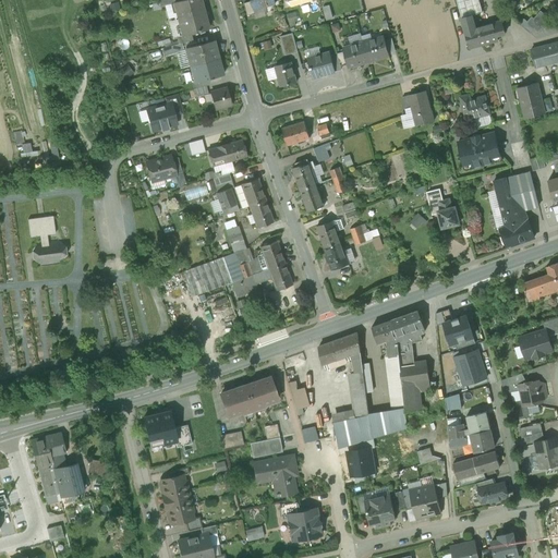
[(182,0),(173,2),(173,3),(178,20),(204,12),(201,0),(182,0)]
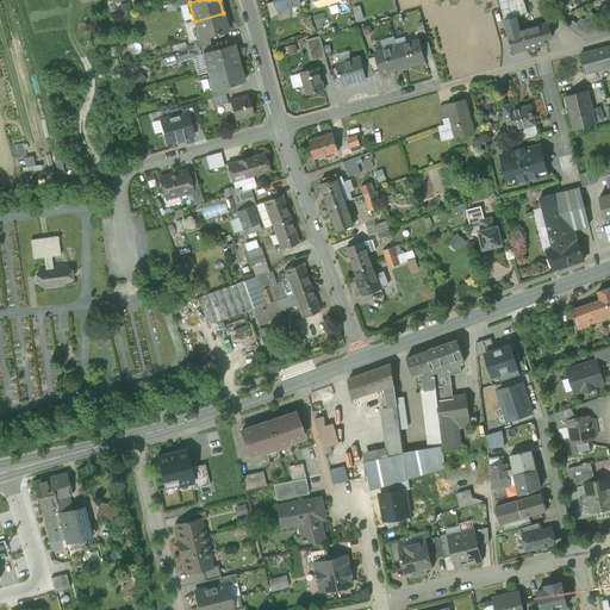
[(300,0),(274,0),(275,1),(278,11),(302,4),(300,0)]
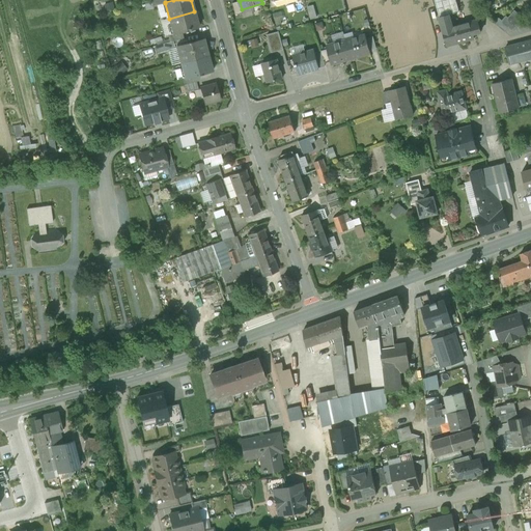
[(454,0),(419,0),(434,50),(447,47),(439,18),(449,16),(449,15),(458,12),(454,0)]
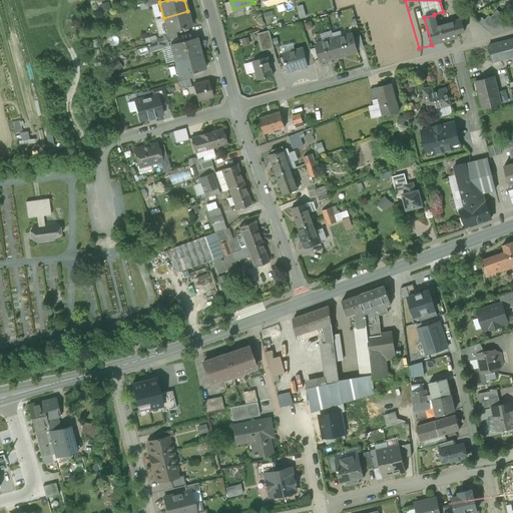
[(231,1),(224,3),(227,15),(234,13),(233,9),(231,1)]
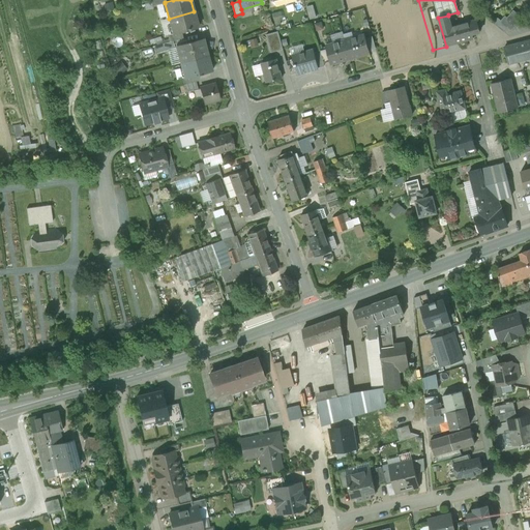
[(310,19),(317,17),(314,4),(306,6),(310,19)]
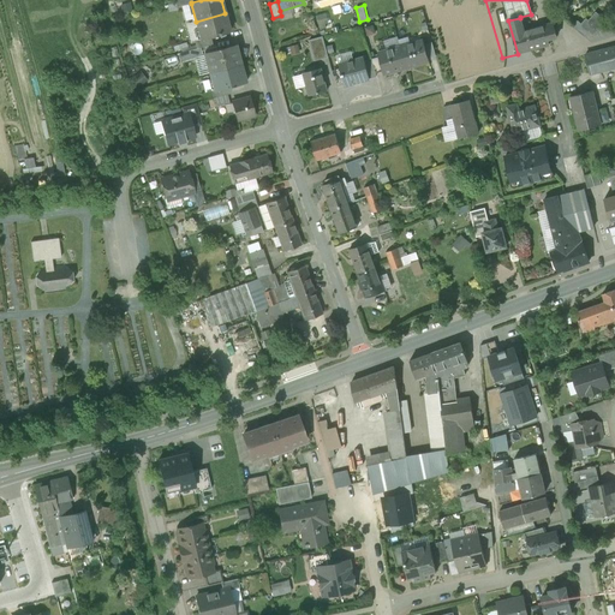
[(320,29),(330,27),(327,12),(316,15),(320,29)]
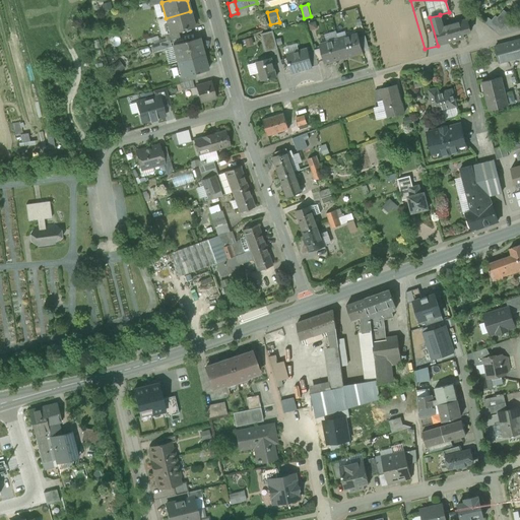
[(516,20),(504,10),(498,17),(496,15),(492,20),(489,17),(483,23),(495,31),(499,27),(502,30),(506,25),(509,28),(516,20)]
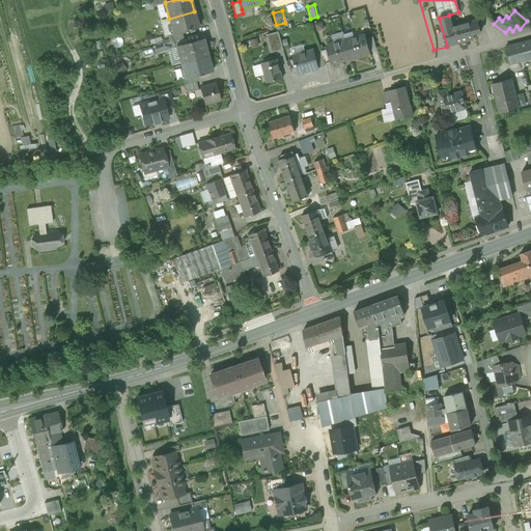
[(194,11),(169,19),(173,33),(174,34),(182,32),(198,28),(194,11)]
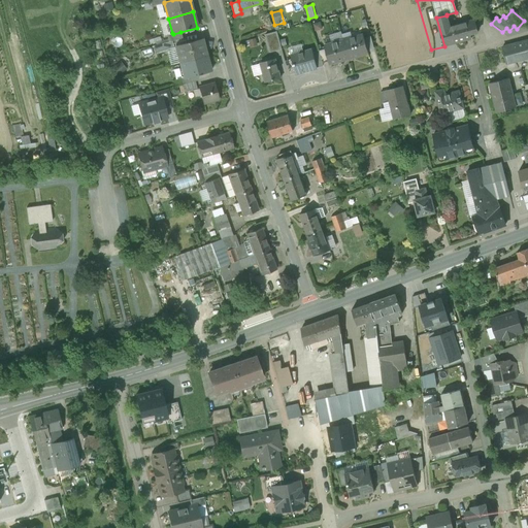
[(474,20),(450,27),(447,15),(436,18),(444,46),(471,38),(470,33),(477,31),(474,20)]
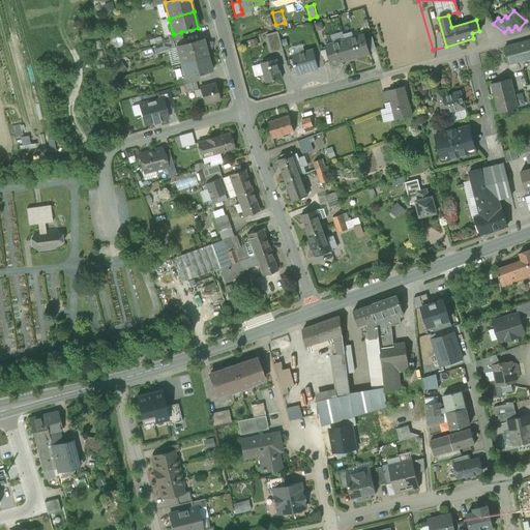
[(181,32),(174,34),(173,33),(168,35),(169,41),(172,41),(183,38),(181,32)]
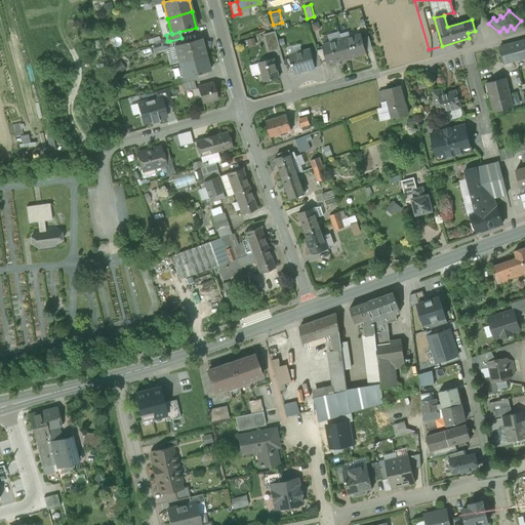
[(361,35),(341,40),(347,57),(357,55),(366,53),(366,50),(362,39),(361,35)]
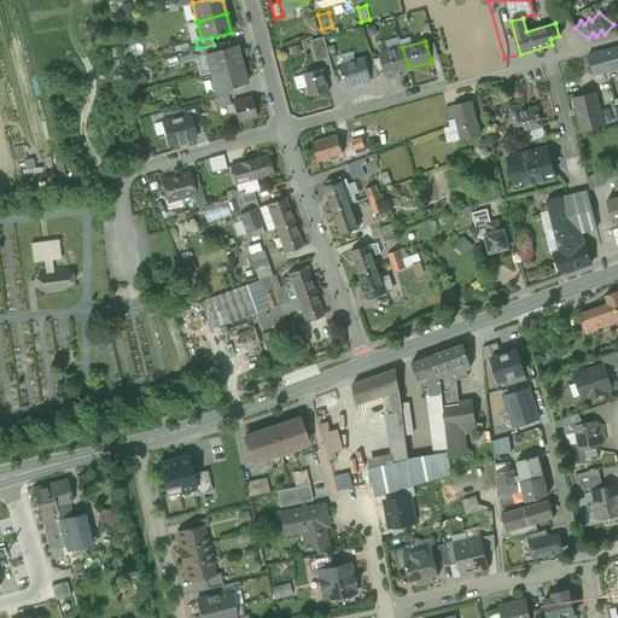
[(435,44),(426,46),(431,59),(438,57),(435,44)]
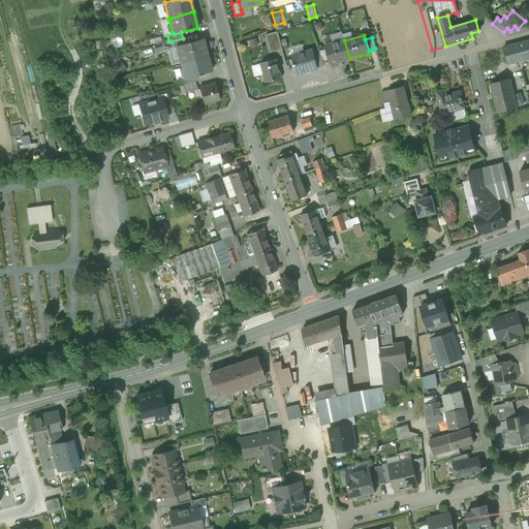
[(203,39),(176,47),(180,62),(207,55),(203,39)]
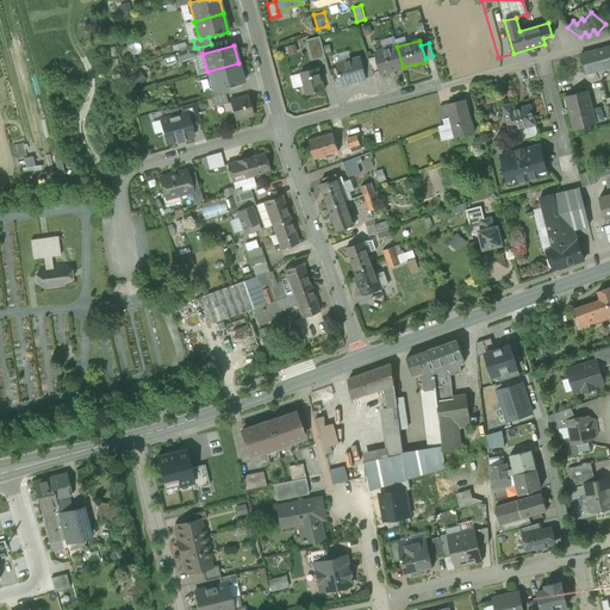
[(397,47),(374,53),(375,57),(380,70),(380,74),(391,72),(391,70),(403,67),(397,47)]
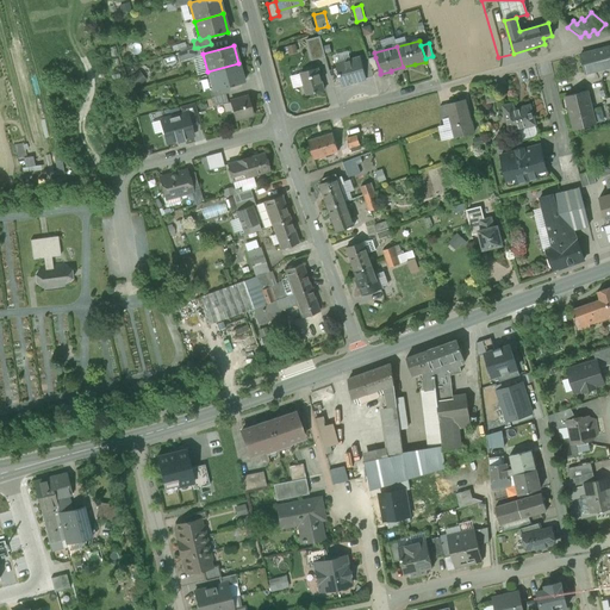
[(609,47),(582,55),(586,73),(609,66),(609,47)]
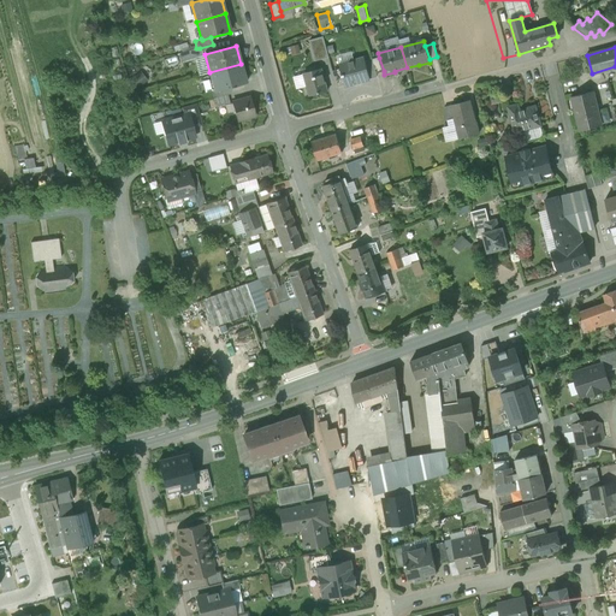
[(196,48),(184,52),(187,60),(202,55),(200,48),(196,48)]
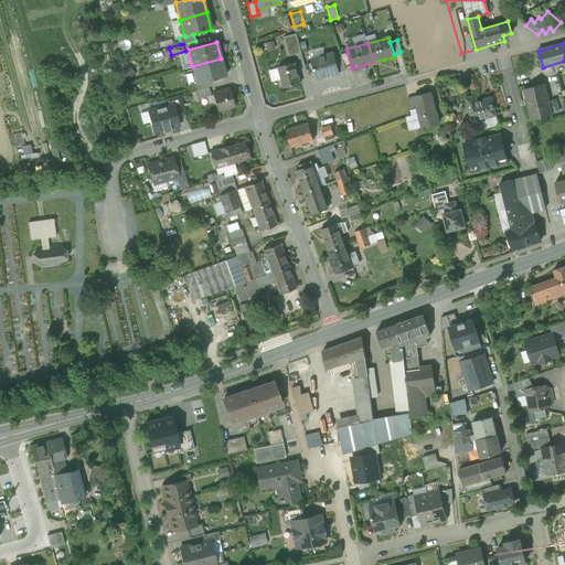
[(300,45),(292,48),(296,59),(302,57),(300,45)]
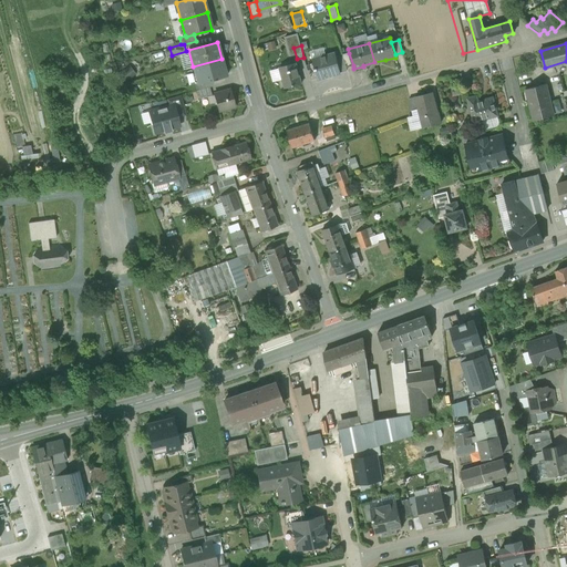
[(349,53),(342,55),(347,68),(353,65),(349,53)]
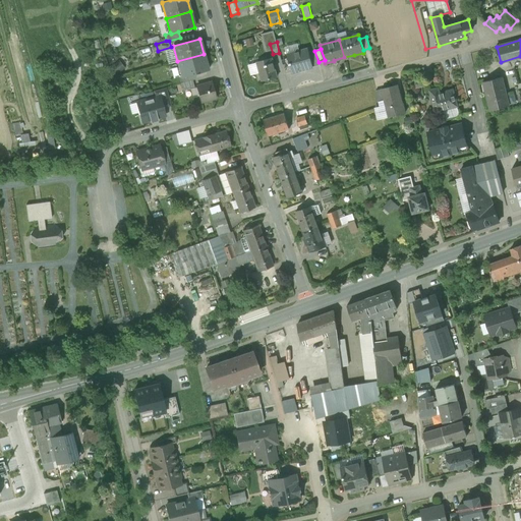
[(308,50),(287,55),(288,61),(291,72),(292,72),(313,67),(312,66),(308,51),(308,50)]
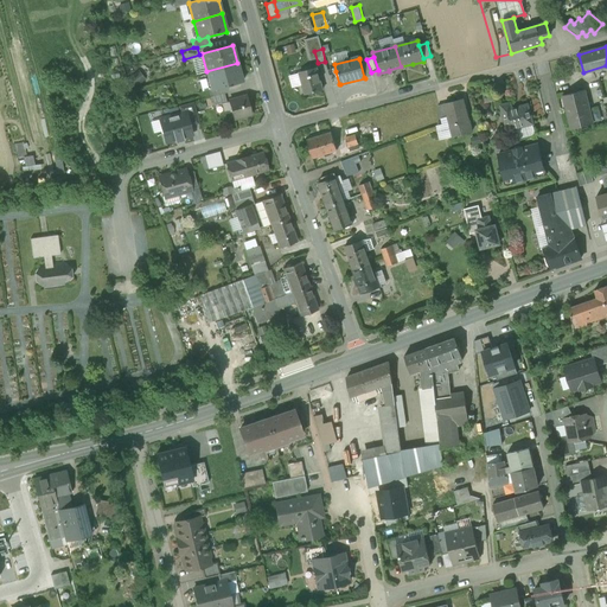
[(366,58),(359,59),(364,77),(371,75),(371,72),(366,59),(366,58)]
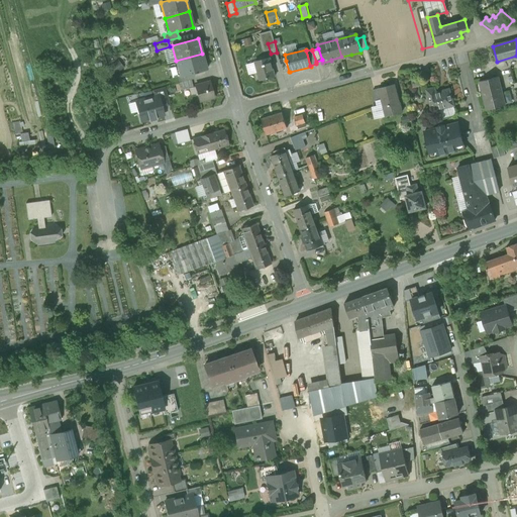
[(202,54),(176,61),(180,76),(180,77),(189,75),(194,73),(195,74),(196,73),(207,70),(202,54)]
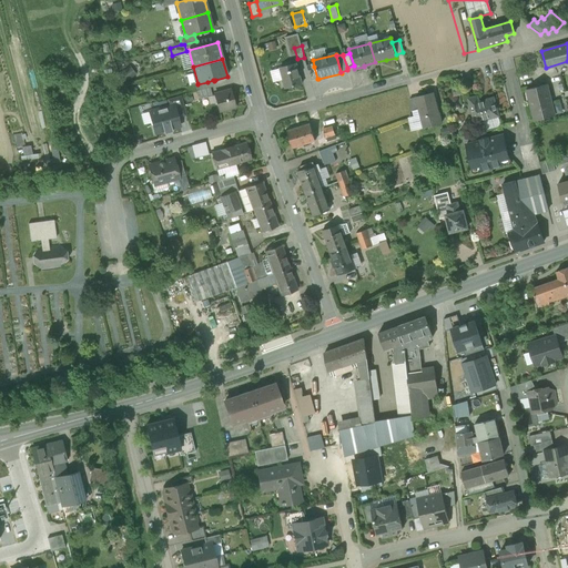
[(296,63),(280,68),(285,89),(302,84),(296,63)]
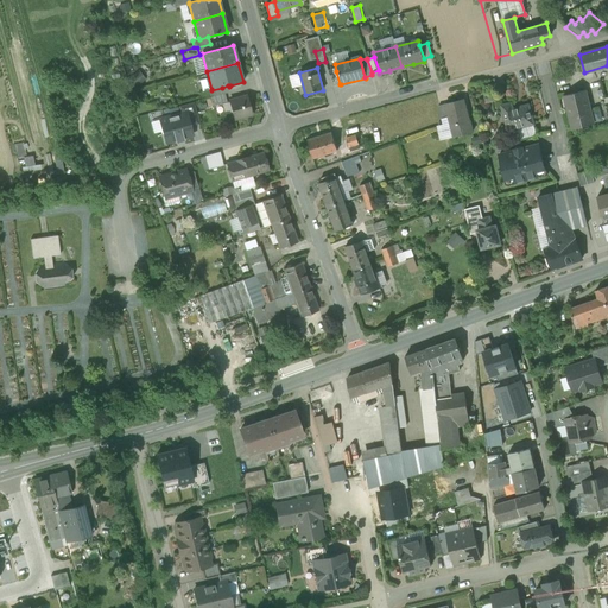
[(336,71),(329,73),(333,86),(340,84),(336,71)]
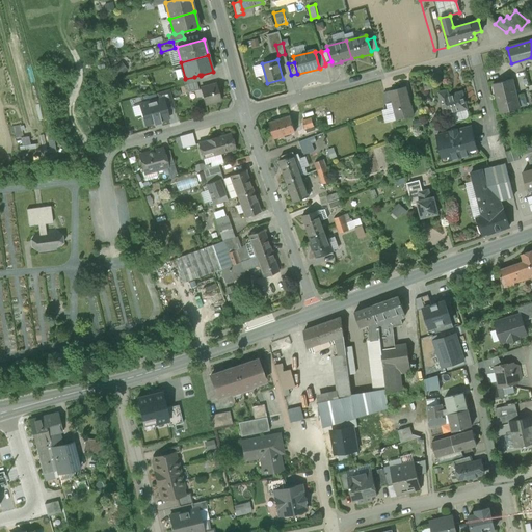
[(117,75),(127,69),(124,63),(113,70),(117,75)]
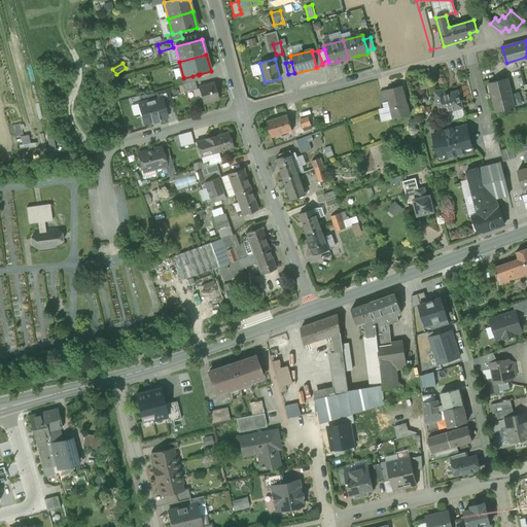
[(192,76),(183,78),(183,77),(180,78),(182,84),(195,81),(192,76)]
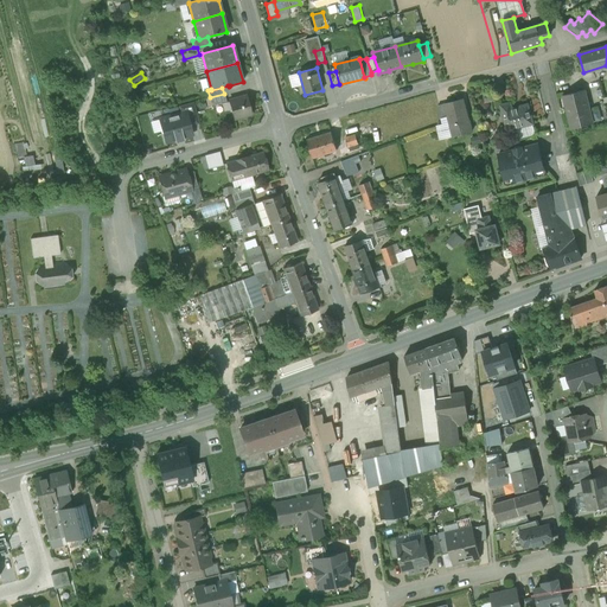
[(583,91),(564,96),(573,128),(594,122),(590,110),(588,110),(583,91)]
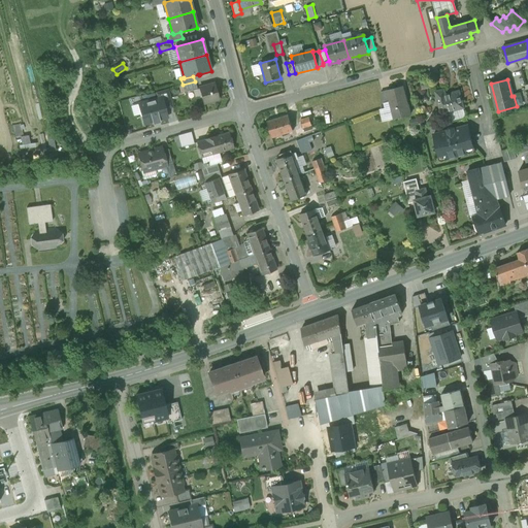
[(197,89),(195,81),(183,85),(185,93),(193,90),(197,89)]
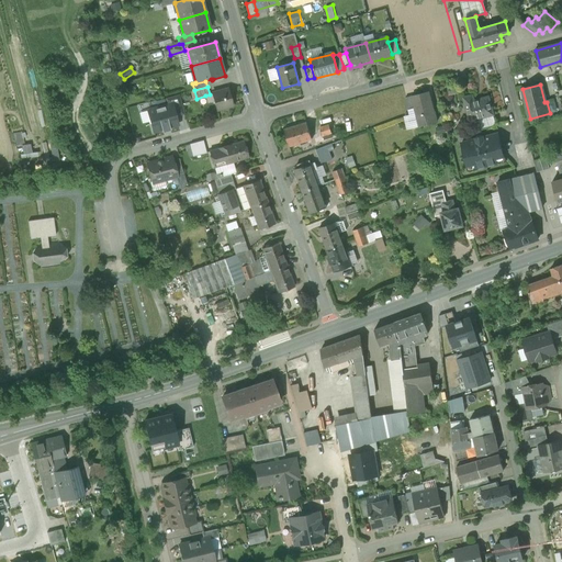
[(228,89),(212,93),(212,94),(213,101),(216,110),(233,105),(228,89)]
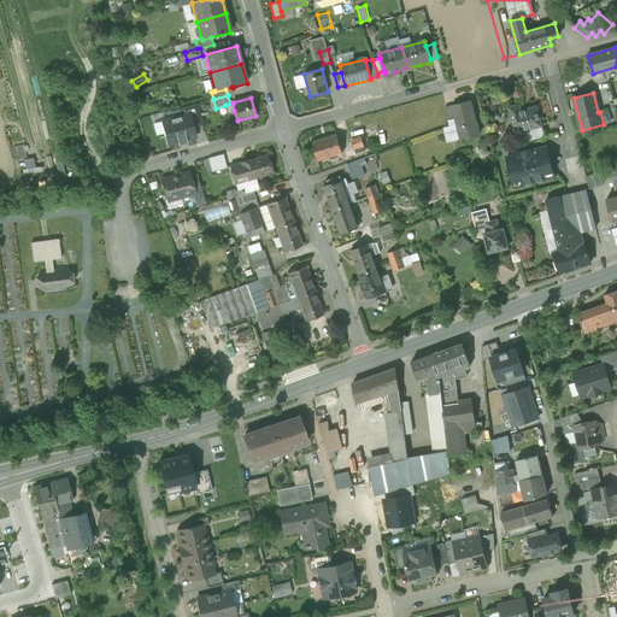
[(470,101),(452,105),(460,139),(480,134),(477,123),(475,123),(472,113),(474,112),(470,101)]
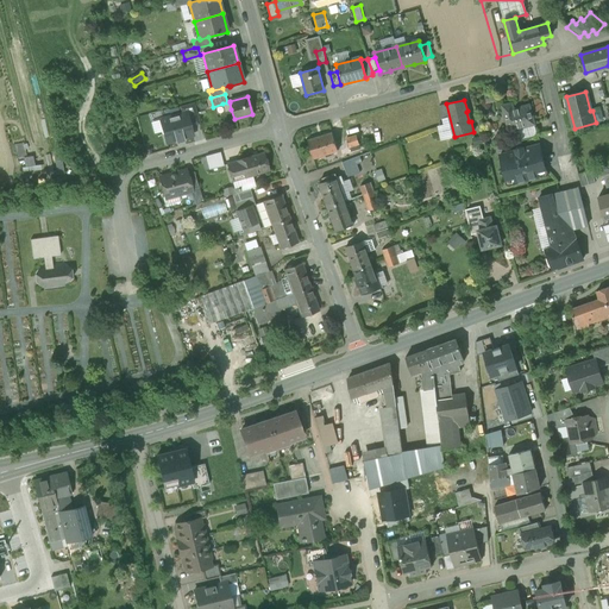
[(529,105),(514,110),(512,104),(502,106),(509,131),(534,125),(529,105)]
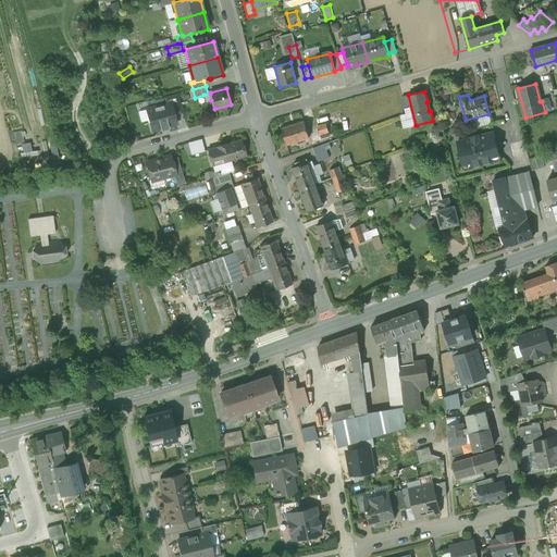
[(147,102),(151,132),(183,126),(178,97),(147,102)]
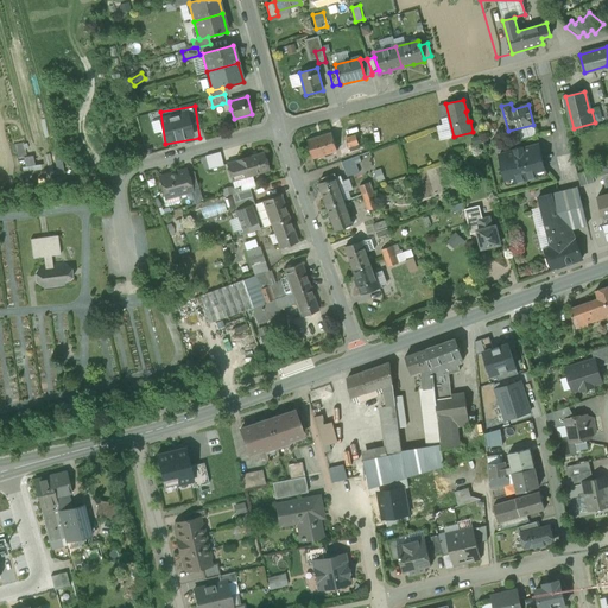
[(331,133),(308,140),(314,158),(337,151),(331,133)]
